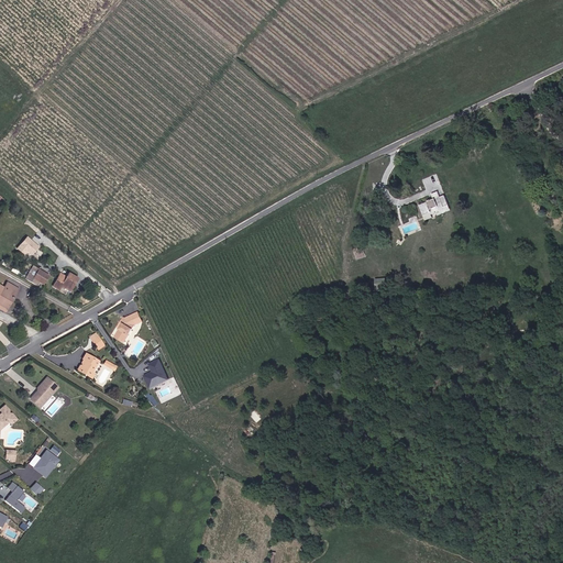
[(453,207),(449,196),(441,198),(439,190),(430,194),(432,198),(427,199),(427,201),(421,203),(426,216),(432,213),(433,217),(442,213),(440,207),(444,206),(446,209),(453,207)]
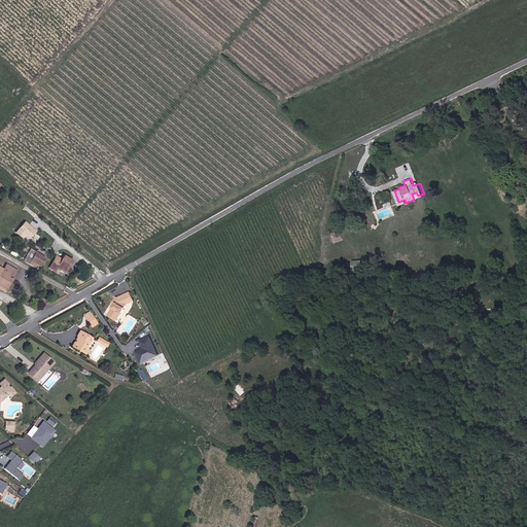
[(37,232),(31,226),(30,227),(29,226),(30,225),(26,222),(16,234),(24,239),(27,235),(31,239),(37,232)]
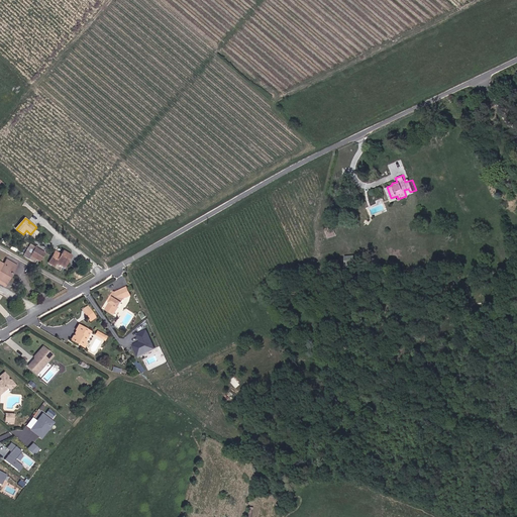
[(31,255),(34,249),(27,246),(23,256),(31,260),(32,256),(31,255)]
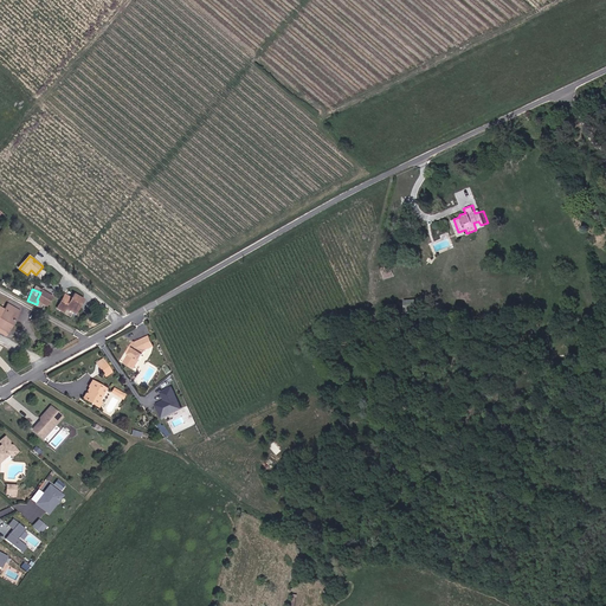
[(43,292),(39,301),(47,305),(52,298),(43,292)]
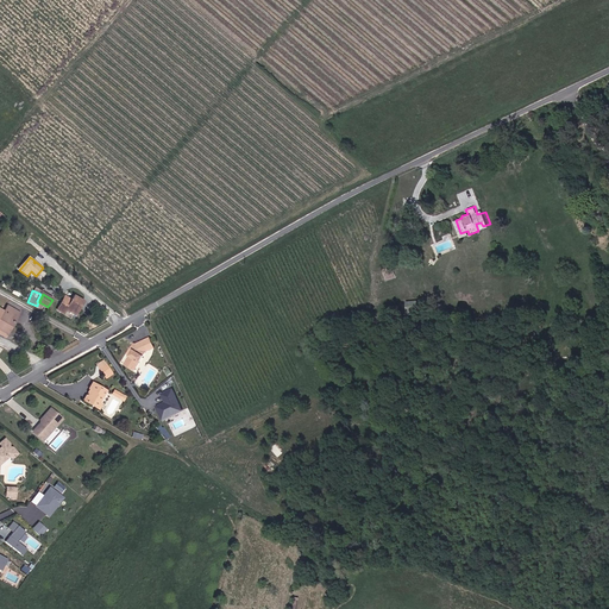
[(67,309),(74,314),(76,315),(81,308),(86,301),(75,294),(73,299),(67,294),(57,308),(64,313),(67,309)]
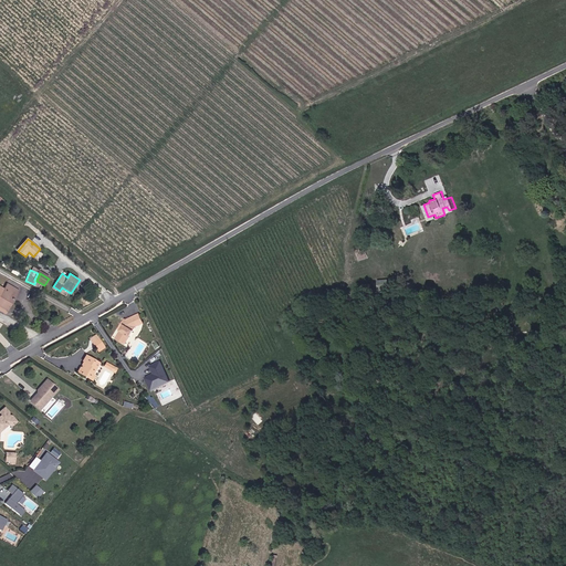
[(8,285),(6,290),(2,289),(0,292),(0,310),(7,314),(10,310),(11,307),(16,301),(21,292),(8,285)]
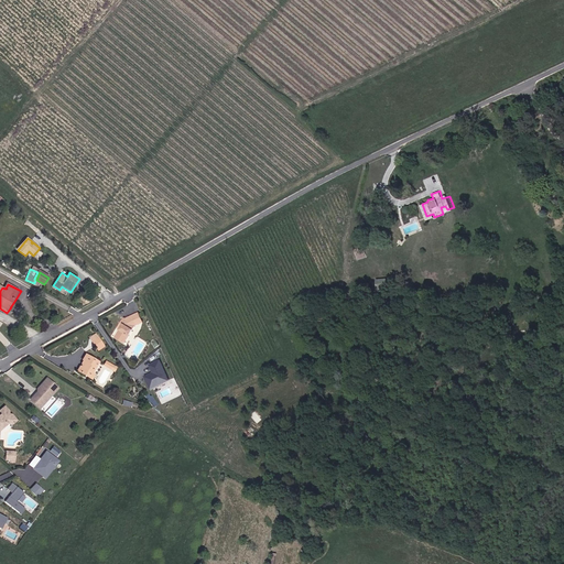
[(144,323),(141,315),(133,318),(130,322),(127,320),(123,325),(126,326),(118,339),(127,344),(137,326),(144,323)]
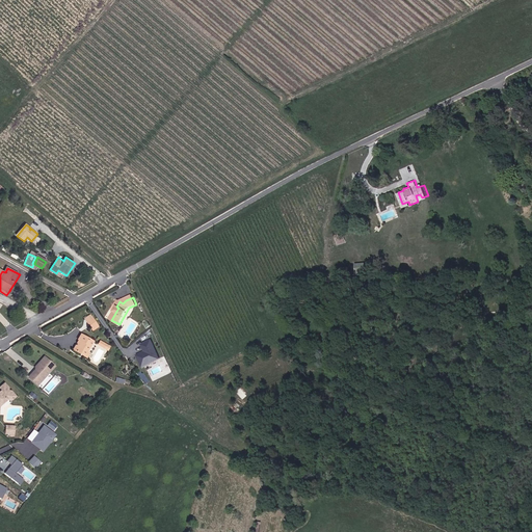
[(90,313),(83,318),(92,330),(100,325),(90,313)]
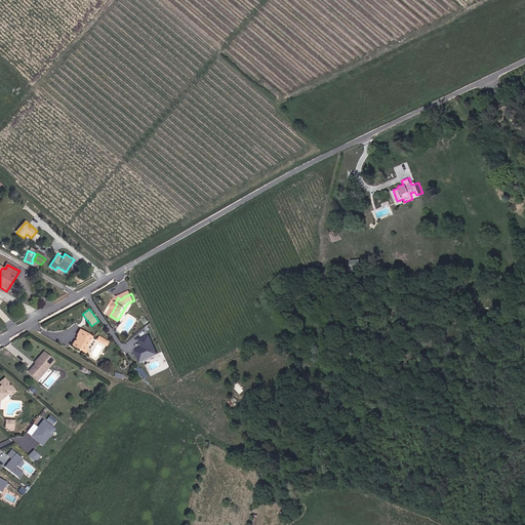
[(76,346),(84,352),(87,348),(94,337),(81,329),(78,333),(80,335),(83,337),(81,340),(80,339),(76,346)]
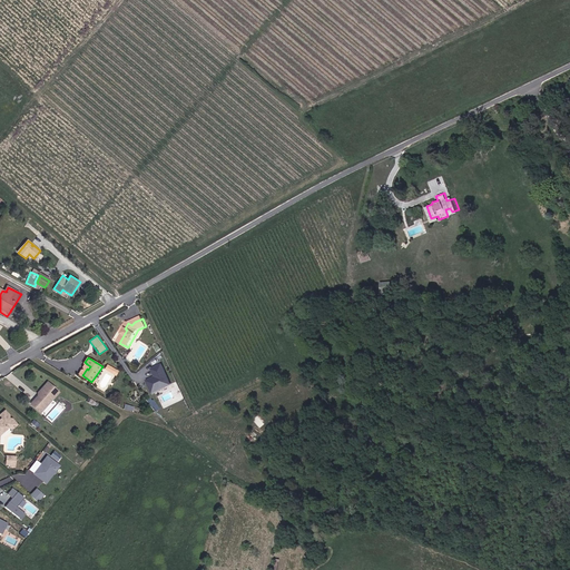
[(107,363),(104,369),(116,375),(119,370),(107,363)]
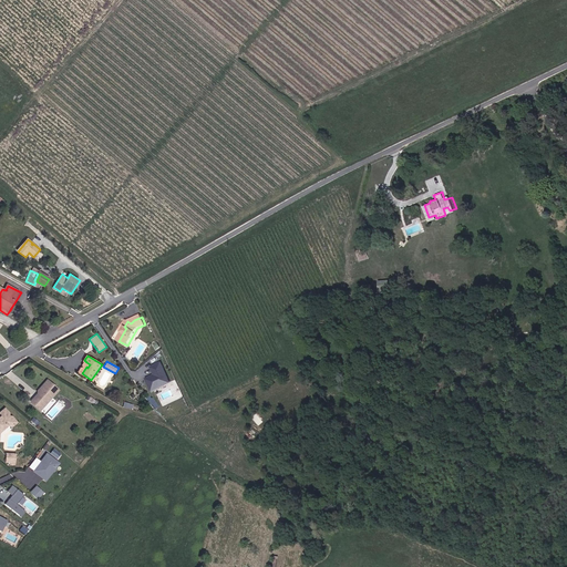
[(169,381),(161,361),(148,367),(152,374),(144,378),(150,390),(169,381)]
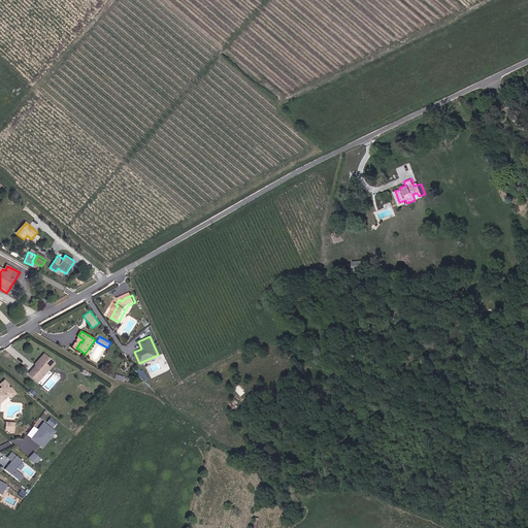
[(80,337),(66,344),(76,348),(80,341),(81,342),(84,339),(80,337)]
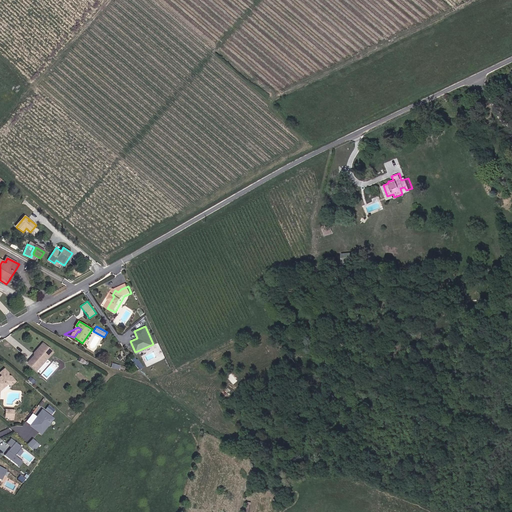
[(36,352),(36,357),(29,365),(37,372),(41,369),(41,365),(44,361),(46,362),(55,353),(45,344),(36,352)]
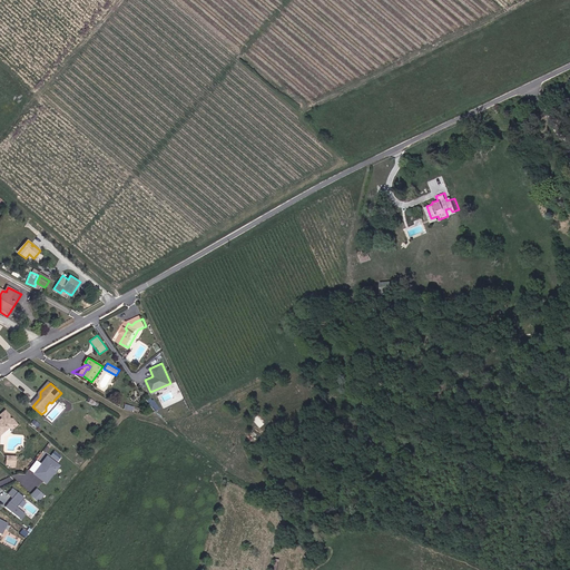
[(0,439),(1,435),(9,429),(15,429),(18,425),(13,420),(10,420),(10,415),(6,411),(0,416),(0,419),(1,420),(0,421),(0,444),(0,439)]
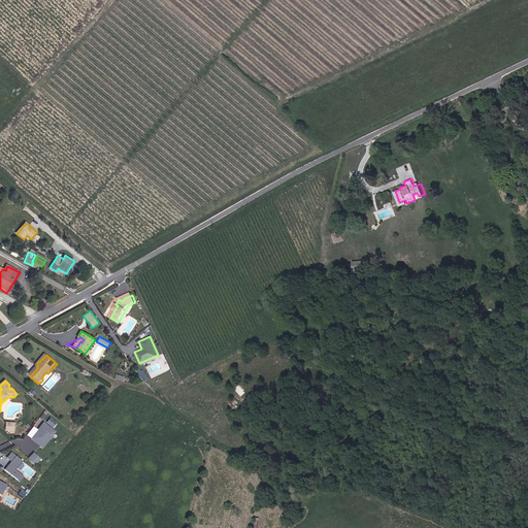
[(54,427),(57,421),(50,418),(46,423),(54,427)]
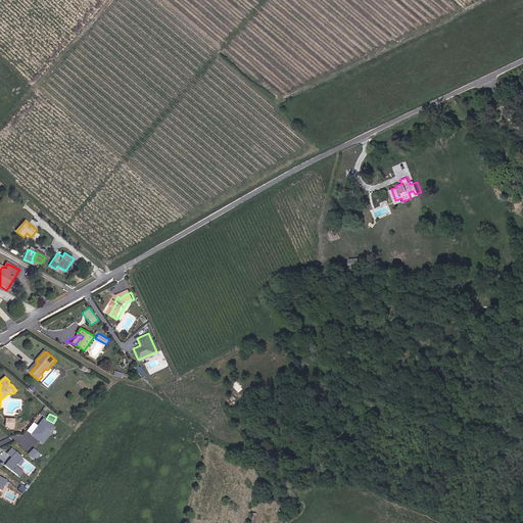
[(11,424),(11,423),(11,419),(8,419),(7,423),(7,427),(11,427),(11,429),(15,429),(15,425),(11,424)]
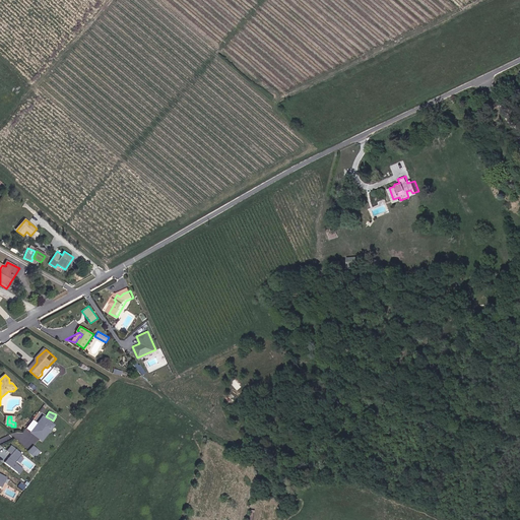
[(48,433),(45,430),(50,423),(43,416),(34,429),(36,430),(33,434),(42,441),(48,433)]
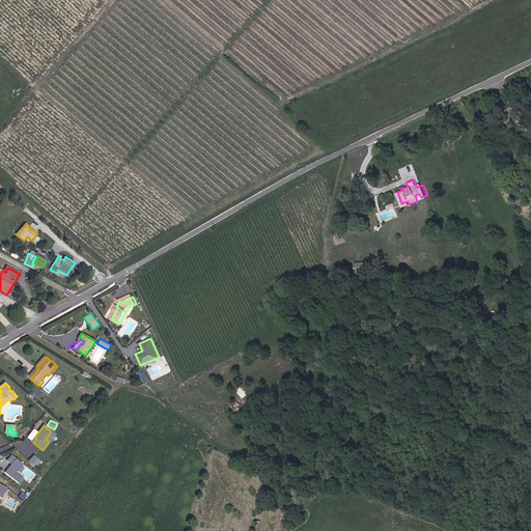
[(49,442),(55,435),(51,431),(46,439),(49,442)]
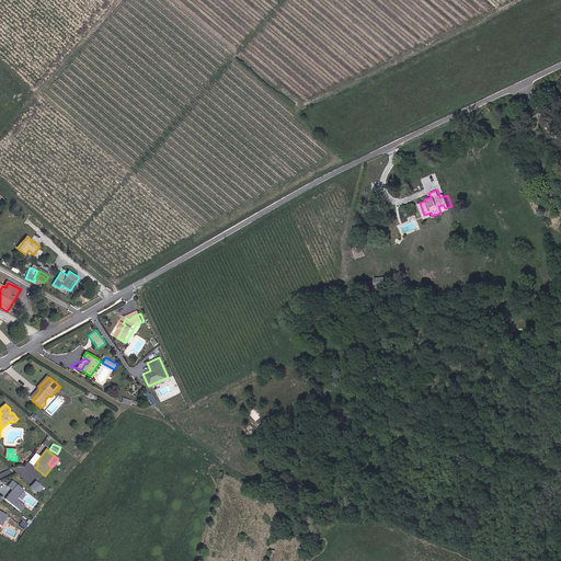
[(16,499),(24,489),(12,480),(8,485),(12,489),(6,497),(21,511),(25,505),(16,499)]
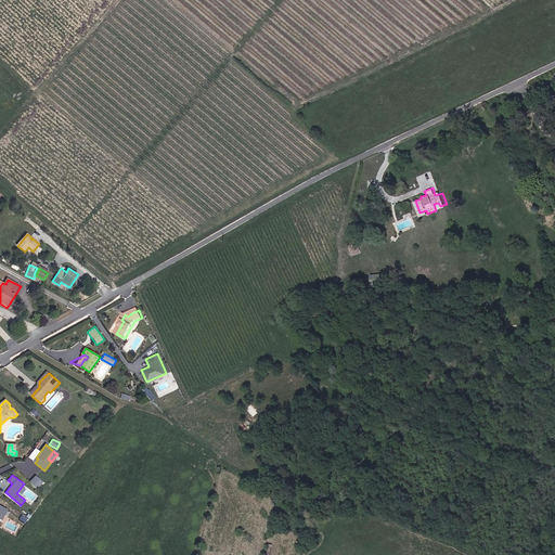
[(41,481),(36,475),(29,481),(36,488),(41,481)]
